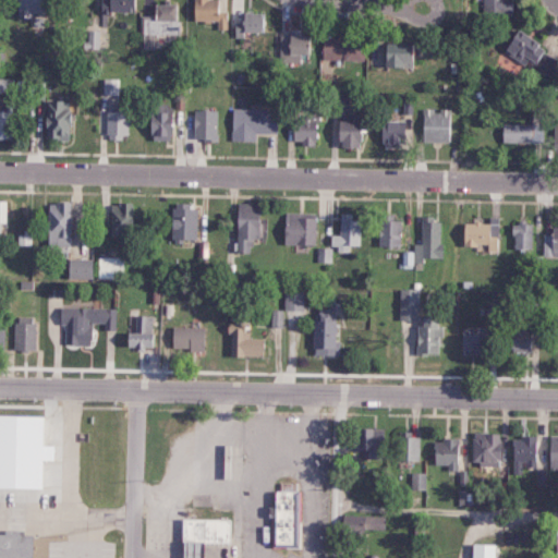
[(15,0),(15,16),(31,17),(31,0),(15,0)]
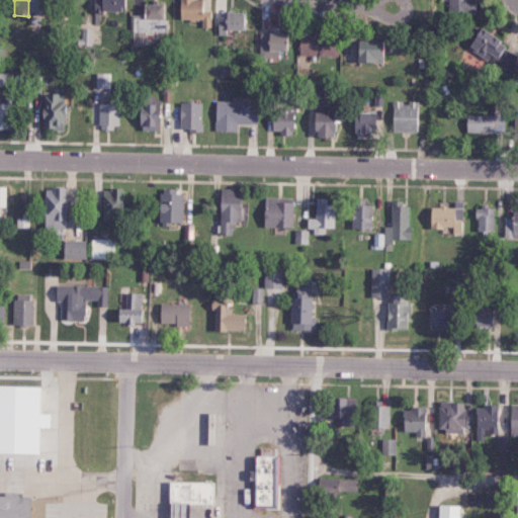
[(121,0),(97,0),(98,11),(122,10),(121,0)]
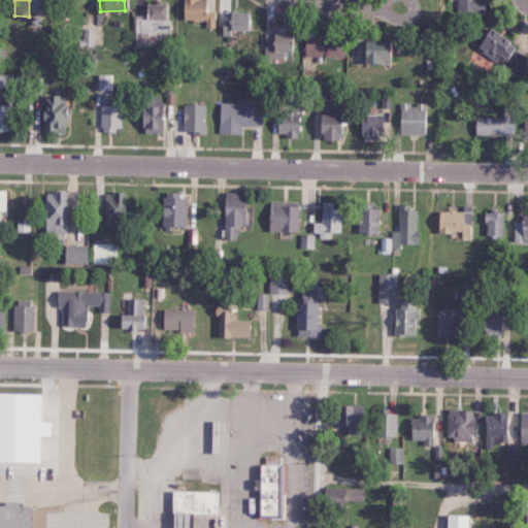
[(205,27),(217,27),(217,11),(203,11),(202,0),(180,0),(180,20),(205,20),(205,27)]
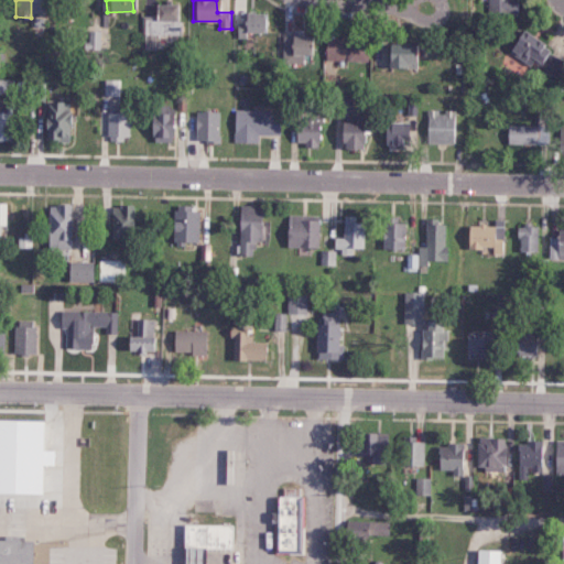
[(510,0),(488,0),(488,12),(517,13),(518,1),(511,1),(510,0)]
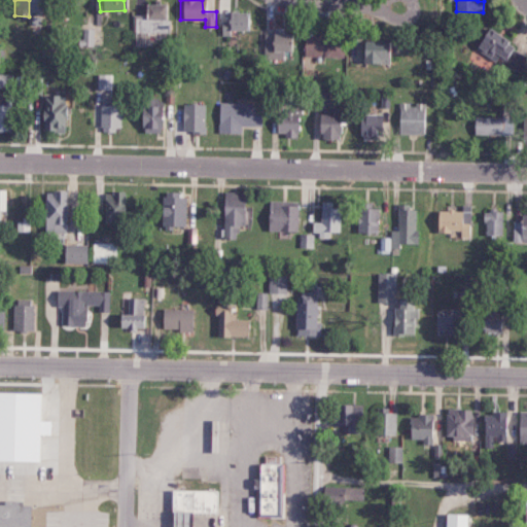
[(135,45),(167,46),(168,3),(143,3),(143,16),(135,16),(135,45)]
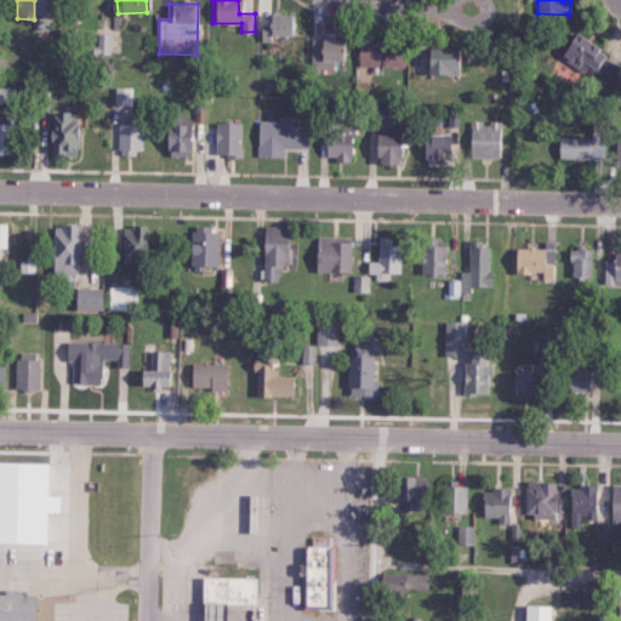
[(295,35),(296,15),(268,13),(267,24),(261,24),(260,41),(269,41),(269,34),(295,35)]
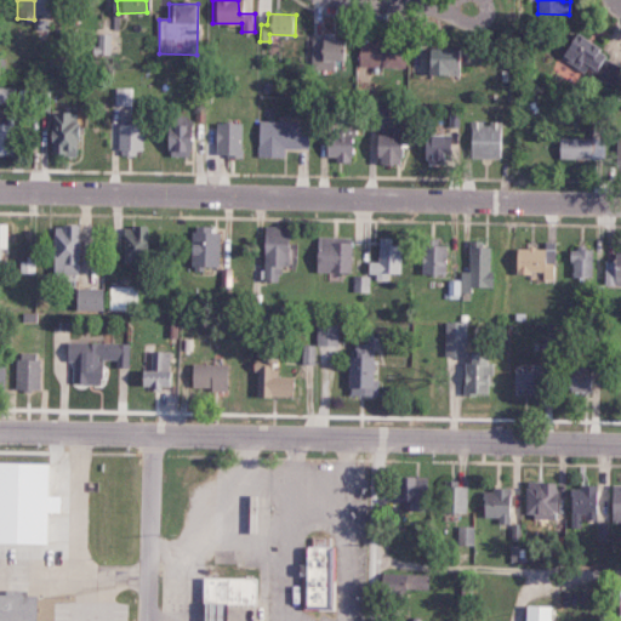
[(95,53),(109,55),(110,33),(95,33),(95,53)]
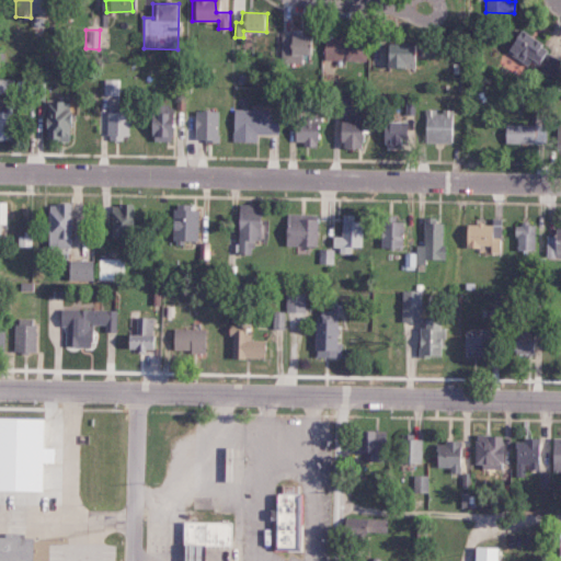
[(552,77),(560,59),(560,55),(516,31),(504,52),(528,65),(528,64),(552,77)]
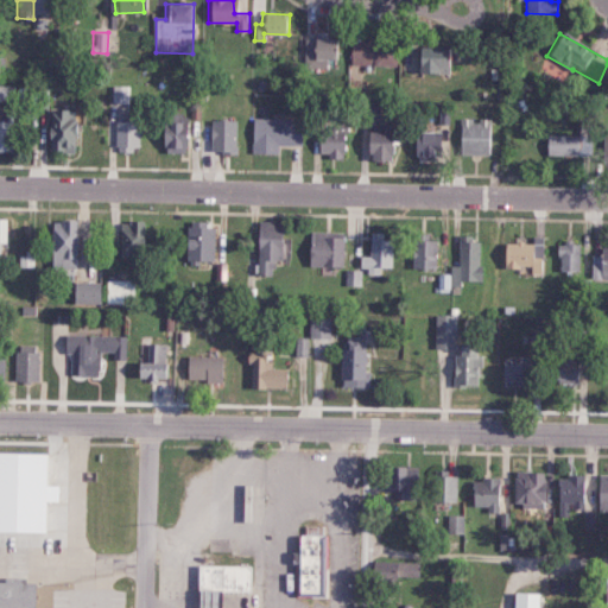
[(329,69),(329,39),(304,38),(303,68),(329,69)]
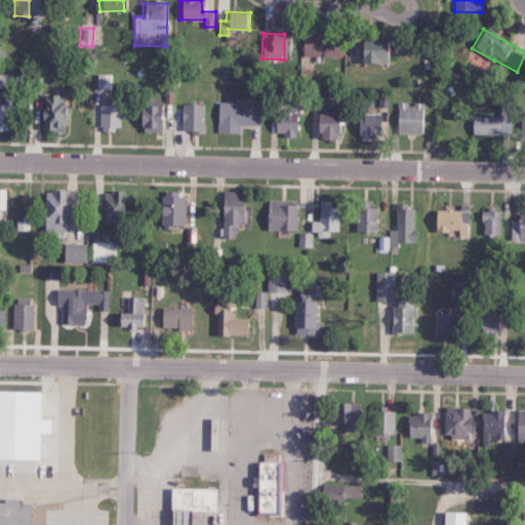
[(339,56),(340,37),(303,36),(303,55),(339,56)]
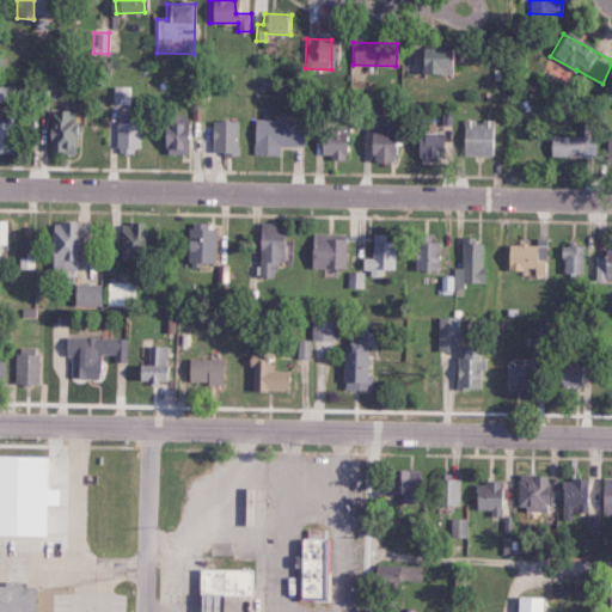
[(418,74),(446,74),(446,48),(418,48),(418,74)]
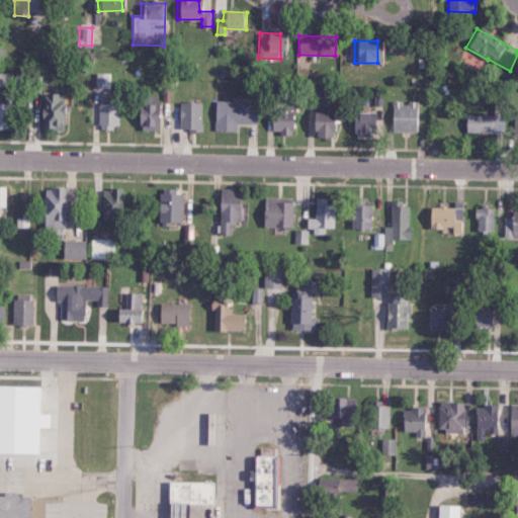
[(0,83),(9,85),(11,76),(0,73),(0,83)]
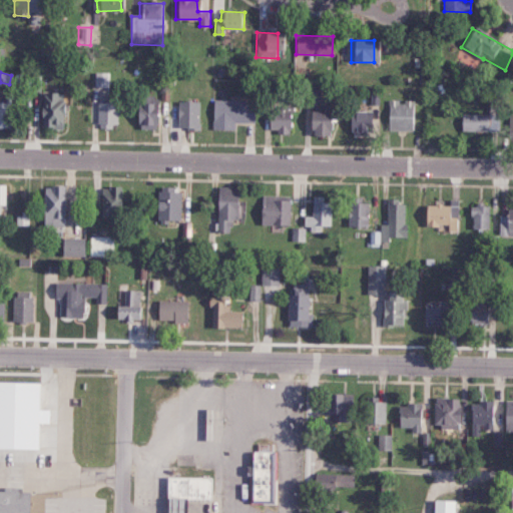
[(61,128),(62,92),(41,92),(40,127),(61,128)]
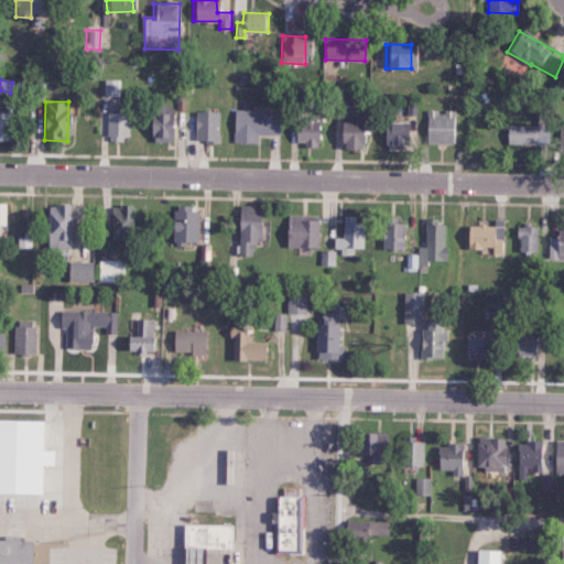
[(173,142),(174,106),(151,106),(150,141),(173,142)]
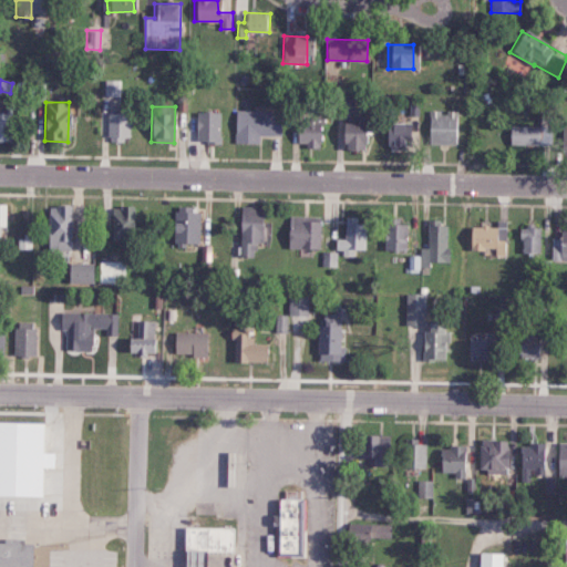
[(235,143),(258,143),(258,135),(279,135),(279,111),(235,110),(235,143)]
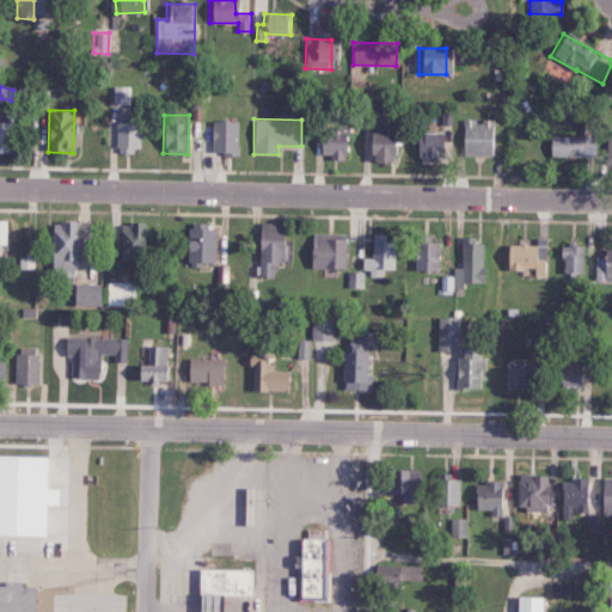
[(461,154),(495,155),(496,121),(463,120),(461,154)]
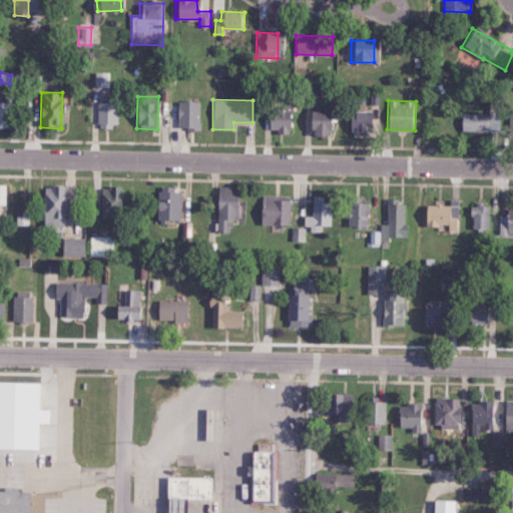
[(198,101),(177,101),(177,128),(197,129),(198,101)]
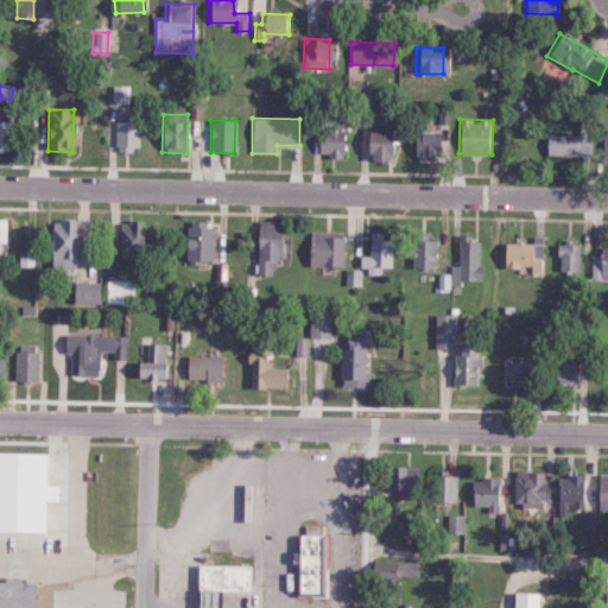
[(115,150),(140,150),(140,122),(116,122),(115,150)]
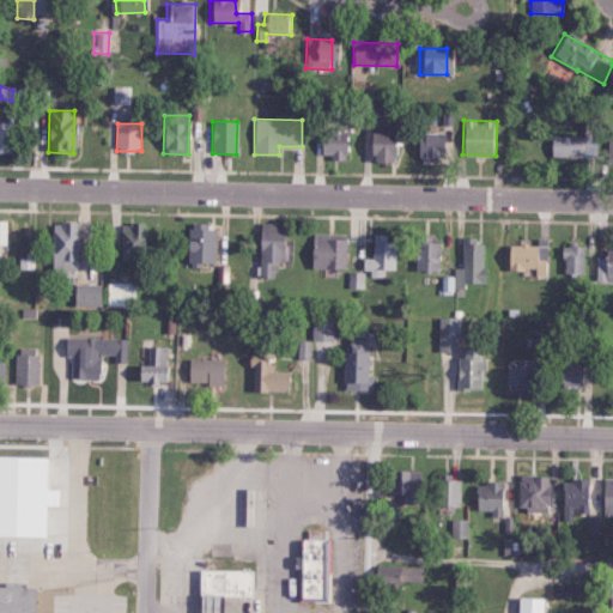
[(392,133),(370,132),(369,161),(390,162),(392,133)]
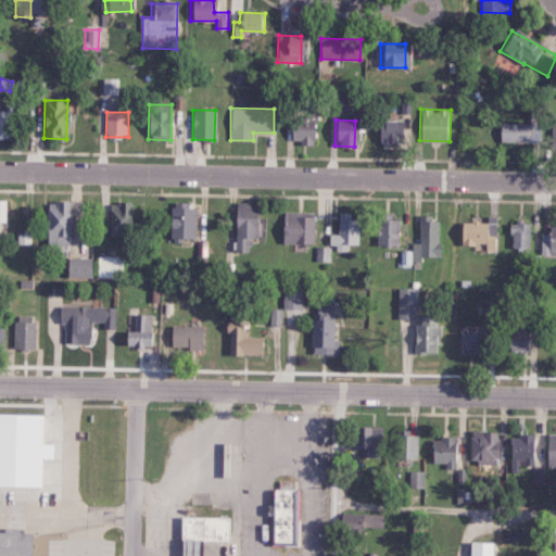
[(403,119),(378,121),(379,147),(396,147),(396,142),(404,142),(403,119)]
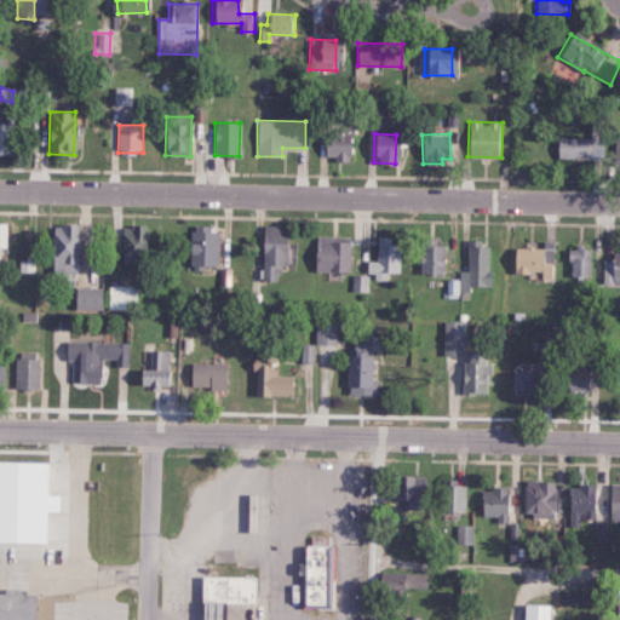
[(557,159),(591,158),(591,137),(557,138),(557,159)]
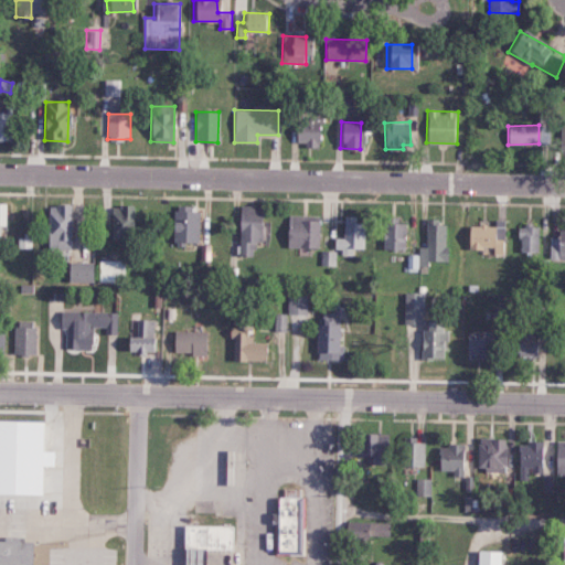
[(68,205),(46,205),(46,248),(68,249),(68,205)]
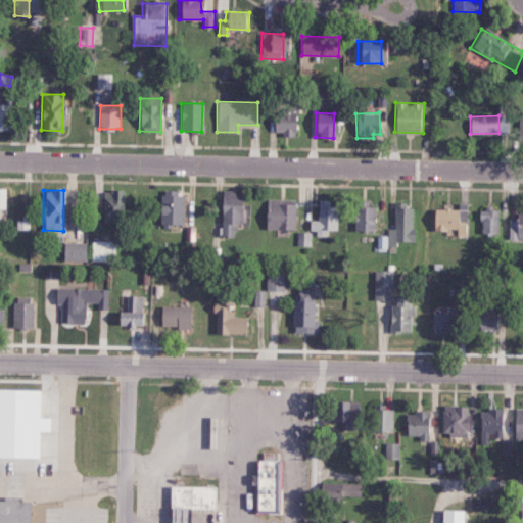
[(103,223),(125,222),(124,190),(102,191),(103,223)]
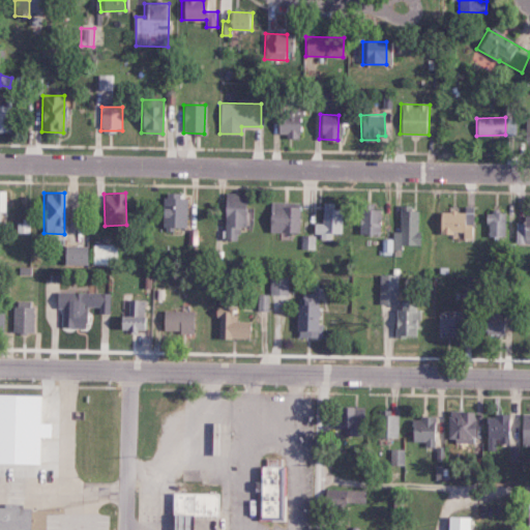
[(242,226),(243,194),(224,193),(223,239),(237,239),(237,226),(242,226)]
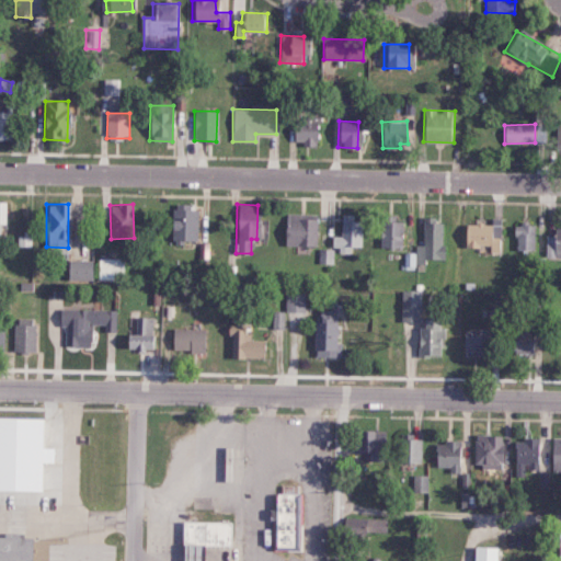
[(196,206),(172,206),(171,240),(196,241),(196,206)]
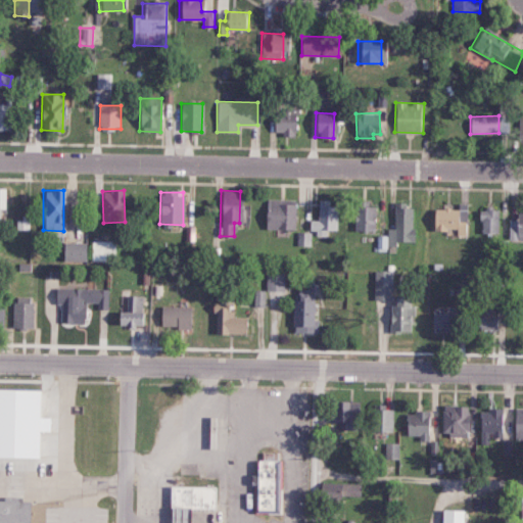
[(294,199),(266,199),(265,229),(294,230),(294,199)]
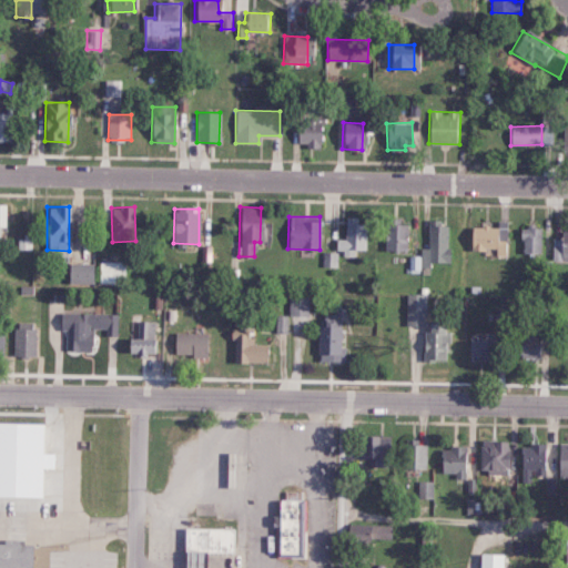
[(335,253),(354,254),(354,250),(365,250),(366,217),(345,217),(345,240),(335,239),(335,253)]
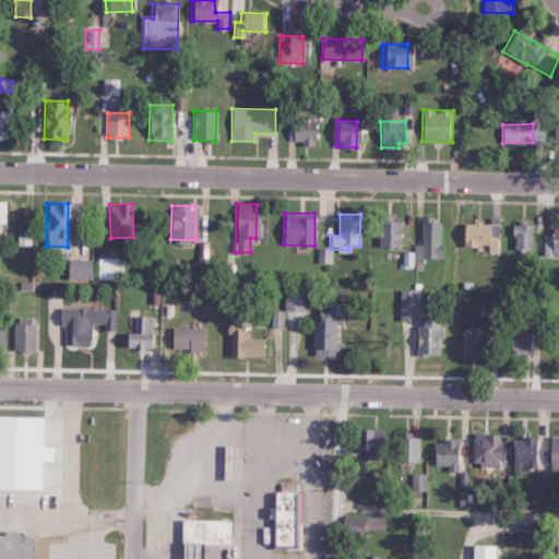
[(379,217),(378,247),(399,247),(400,217),(379,217)]
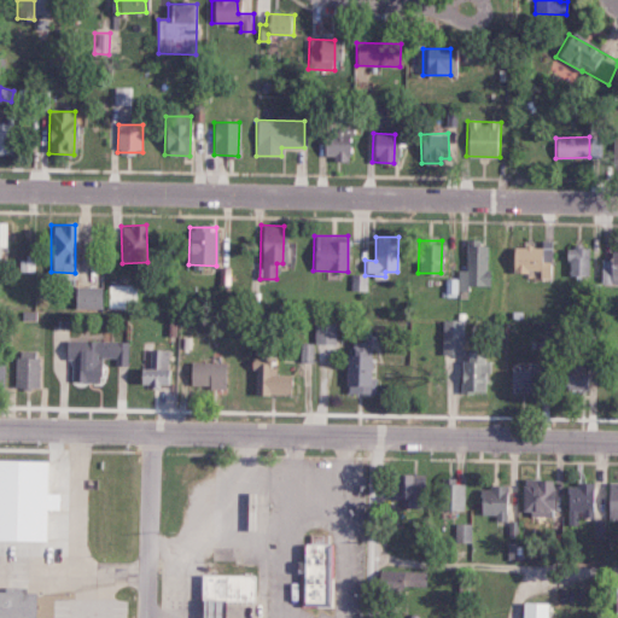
[(540,278),(549,278),(551,240),(540,240),(540,246),(511,246),(509,270),(540,272),(540,278)]
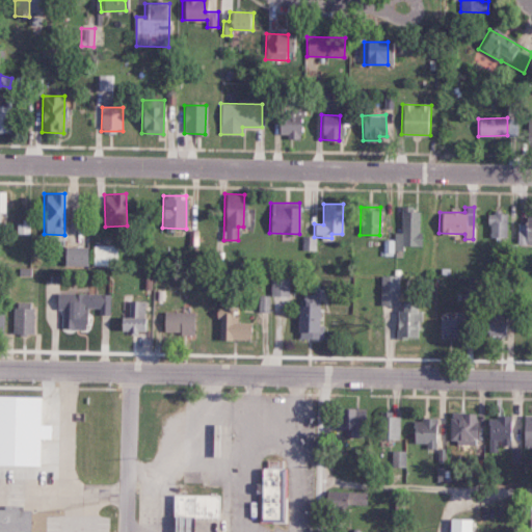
[(488,237),(509,237),(509,212),(488,212),(488,237)]
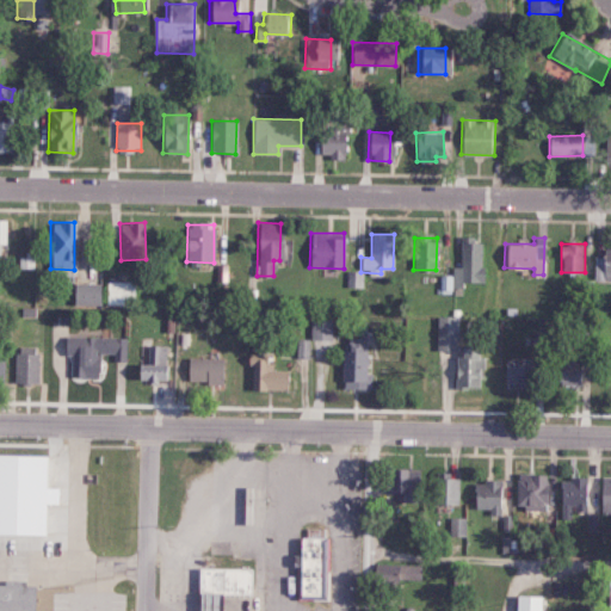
[(610,246),(603,246),(603,255),(596,255),(594,281),(610,281),(610,246)]
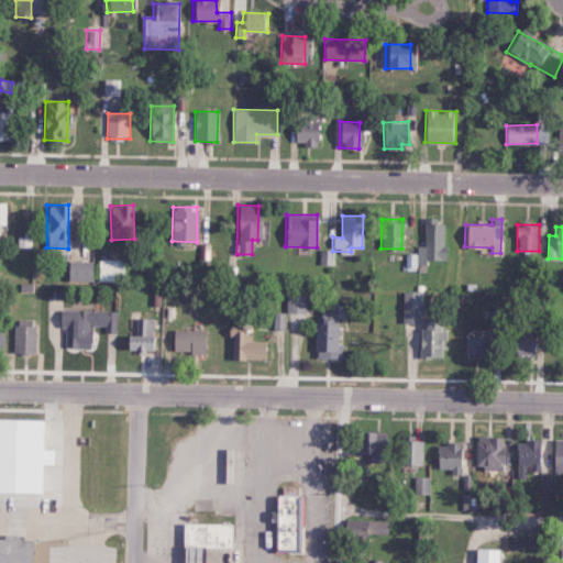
[(335,265),(335,251),(321,250),(320,264),(335,265)]
